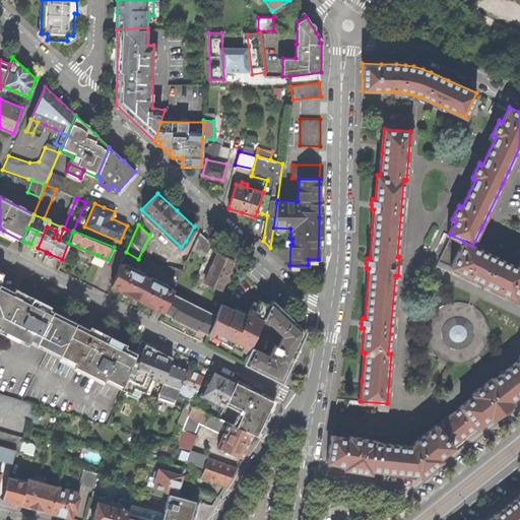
[(192,249),(206,256),(211,243),(200,232),(192,249)]
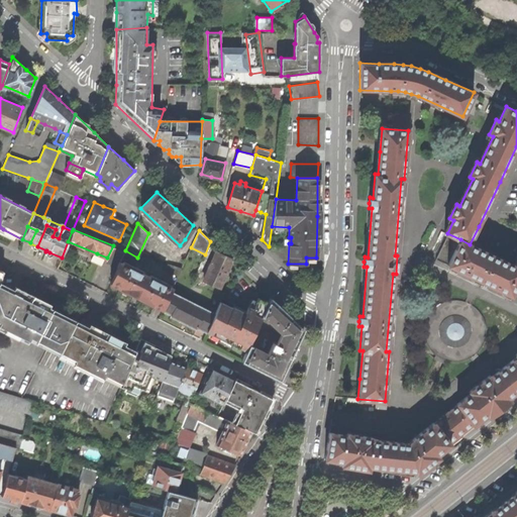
[(516,298),(516,267),(515,267),(502,261),(480,249),(470,244),(460,239),(448,265),(516,298)]
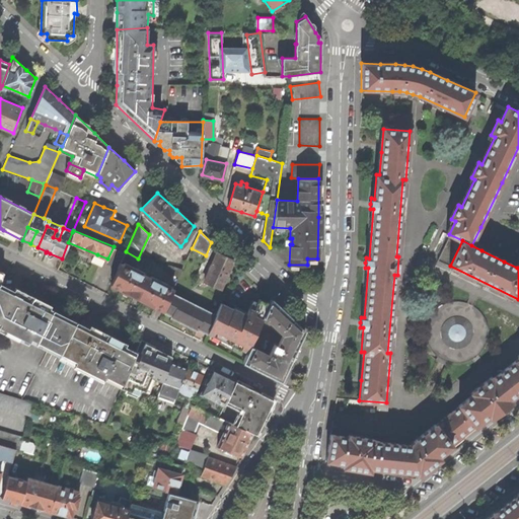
[(126,252),(114,246),(107,258),(106,261),(119,267),(121,263),(126,252)]
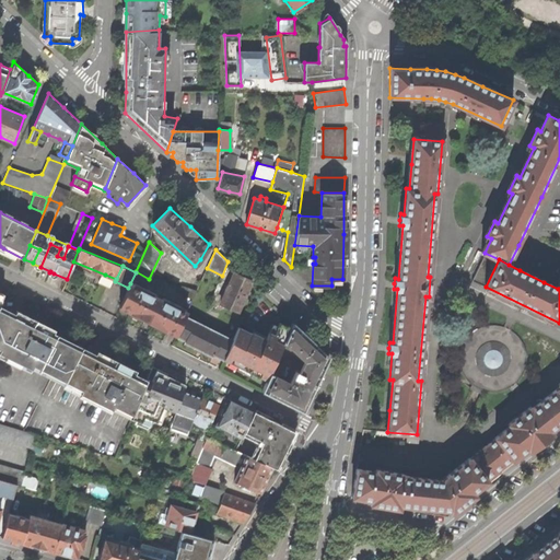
[(220,303),(238,311),(253,281),(243,277),(234,272),(220,303)]
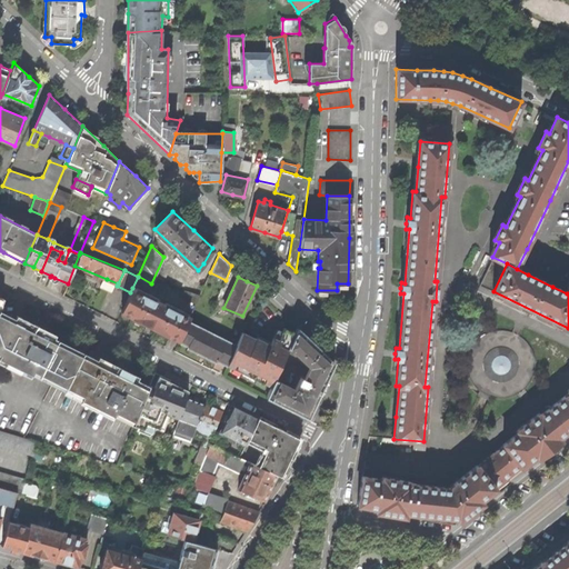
[(179,340),(190,317),(132,288),(130,292),(122,311),(151,327),(179,340)]
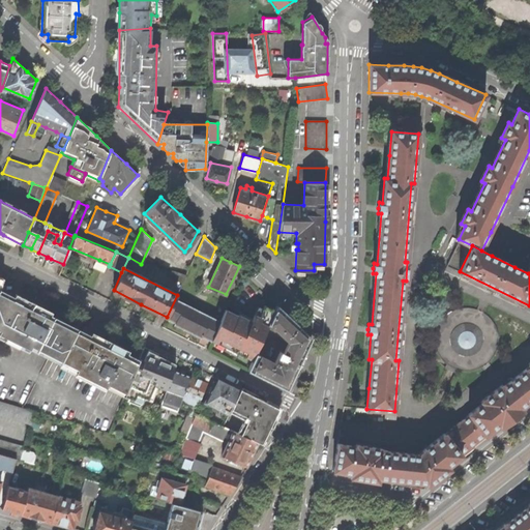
[(185,274),(172,269),(169,276),(182,282),(185,274)]
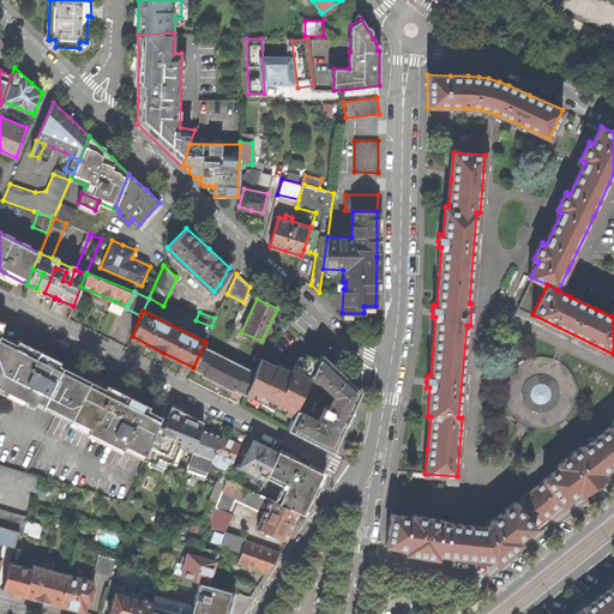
[(18,349),(0,339),(0,381),(1,383),(0,384),(0,386),(35,404),(37,401),(72,419),(89,385),(53,367),(56,360),(40,351),(22,343),(18,349)]
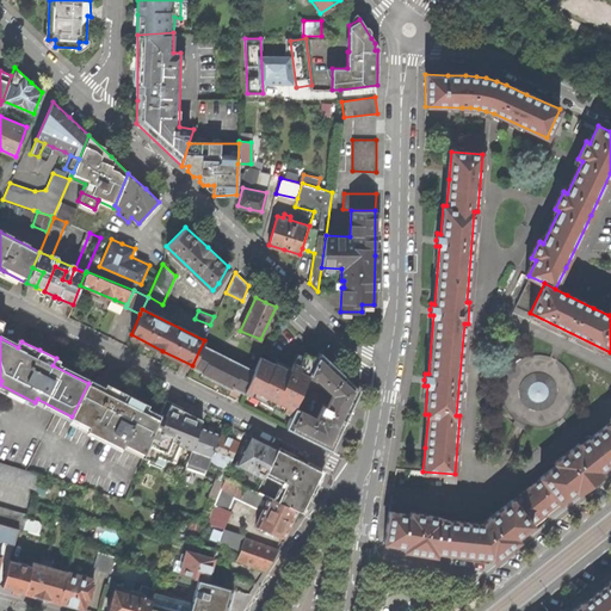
[(254,370),(203,345),(192,366),(220,380),(244,390),(254,370)]
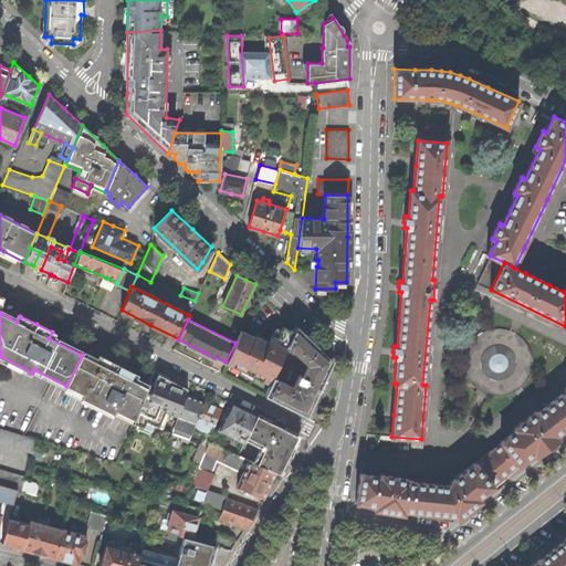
[(254,336),(241,331),(236,343),(226,362),(231,365),(232,362),(250,370),(248,374),(262,381),(263,379),(270,383),(273,377),(287,345),(294,331),(282,325),(276,338),(272,336),(269,343),(254,336)]
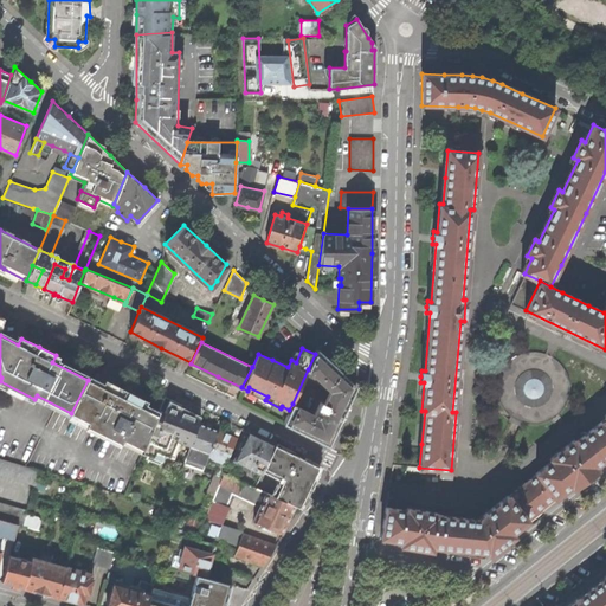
[(314,416),(292,404),(289,410),(284,423),(328,445),(342,416),(356,385),(317,349),(315,354),(308,369),(330,391),(323,404),(320,403),(314,416)]
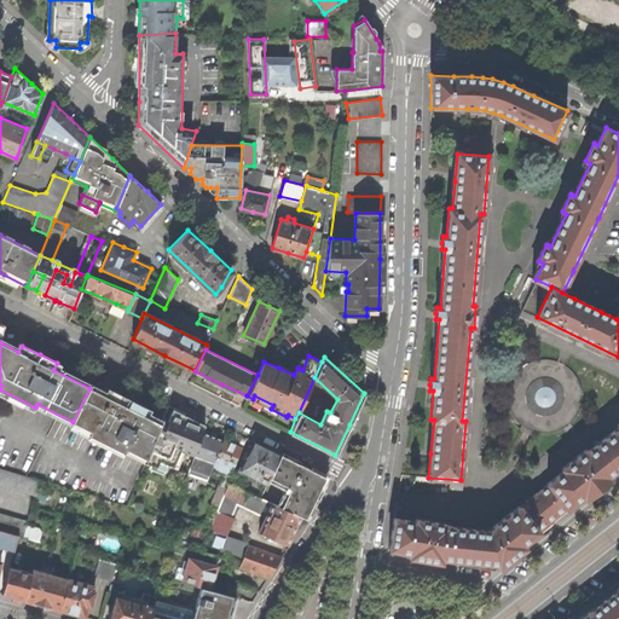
[(527,428),(534,431),(542,432),(548,432),(553,432),(559,429),(563,427),(567,424),(571,422),(576,417),(578,412),(580,406),(582,400),(582,393),(580,386),(578,380),(576,375),(572,370),(567,366),(566,365),(562,363),(559,362),(555,360),(549,359),(543,359),(537,360),(531,362),(524,365),(519,370),(514,376),(512,381),(509,388),(508,394),(508,397),(509,400),(509,405),(512,410),(514,415),(518,420),(522,424),(526,427),(527,428)]
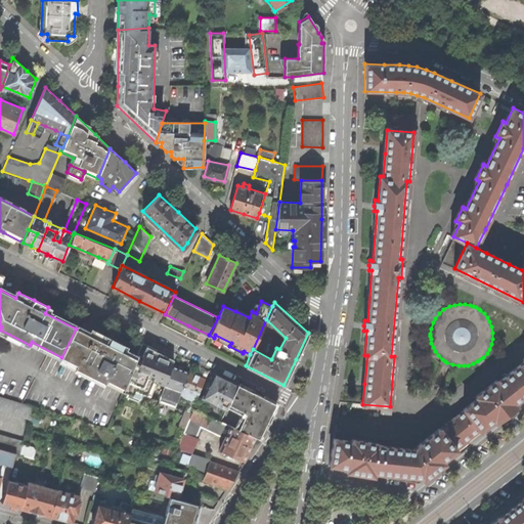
[(78,325),(76,329),(61,357),(59,360),(123,392),(137,355),(126,349),(127,346),(110,338),(91,329),(89,332),(78,325)]
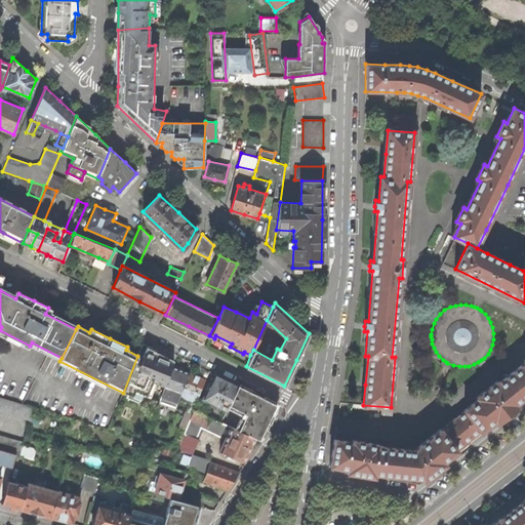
[(140,350),(137,356),(123,393),(139,399),(142,393),(151,397),(157,381),(164,385),(171,366),(173,361),(159,354),(156,352),(154,356),(140,350)]
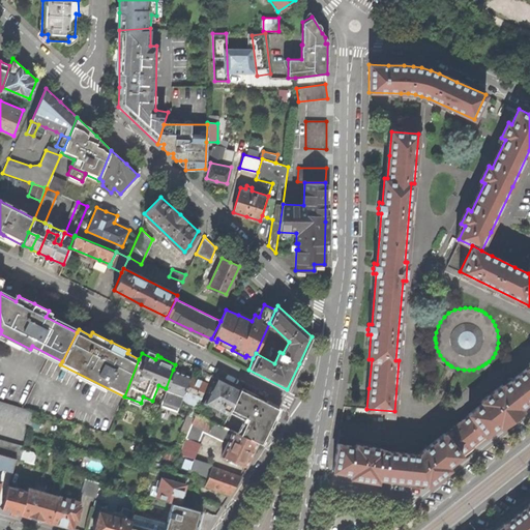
[(469,414),(486,435),(499,424),(502,428),(513,417),(524,410),(521,407),(529,400),(529,360),(529,362),(529,363),(504,385),(503,383),(481,400),(482,402),(468,413),(469,414)]
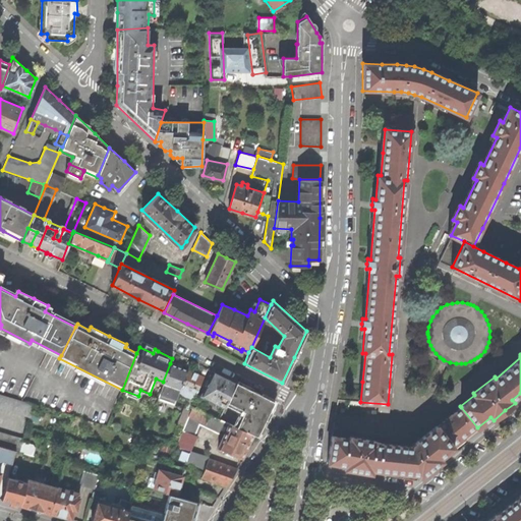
[(182,368),(170,363),(163,382),(160,392),(177,398),(178,394),(180,388),(187,370),(182,368)]
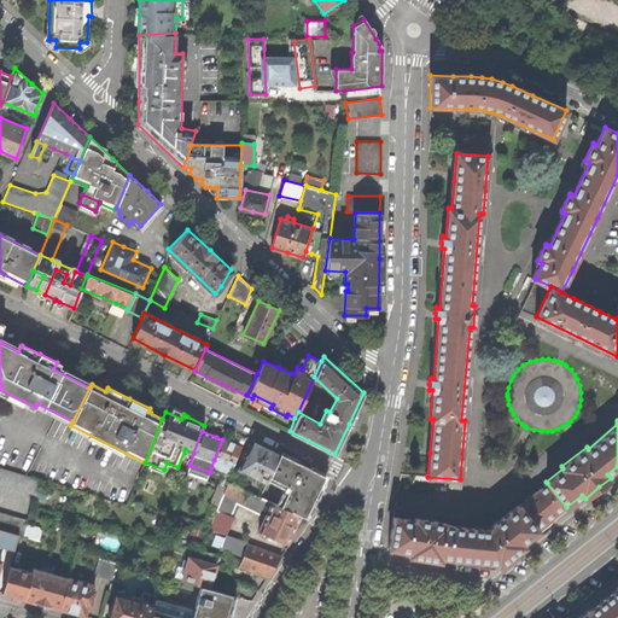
[(232,443),(222,439),(214,460),(211,467),(225,473),(219,485),(205,516),(213,518),(227,483),(243,447),(232,443)]
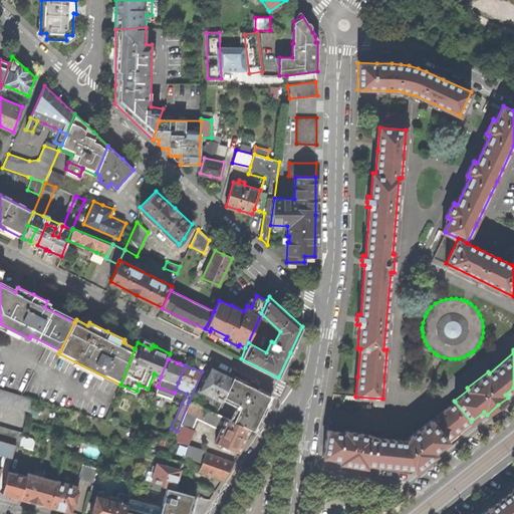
[(203,382),(200,391),(222,402),(222,400),(232,377),(221,372),(211,366),(207,375),(206,374),(202,381),(203,382)]
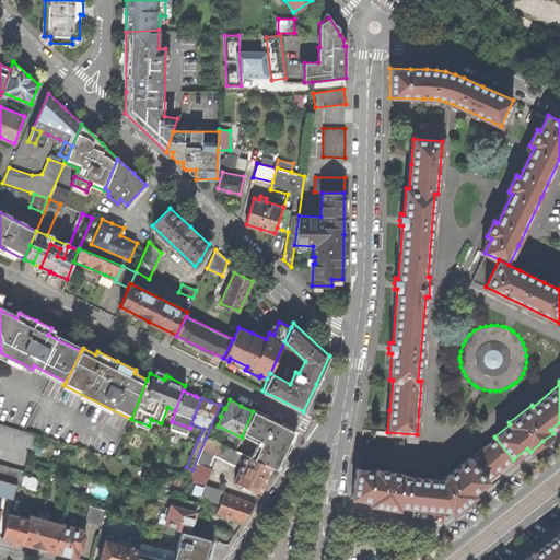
[(293,432),(253,411),(242,435),(258,443),(252,457),(271,467),(276,469),(284,451),(293,432)]
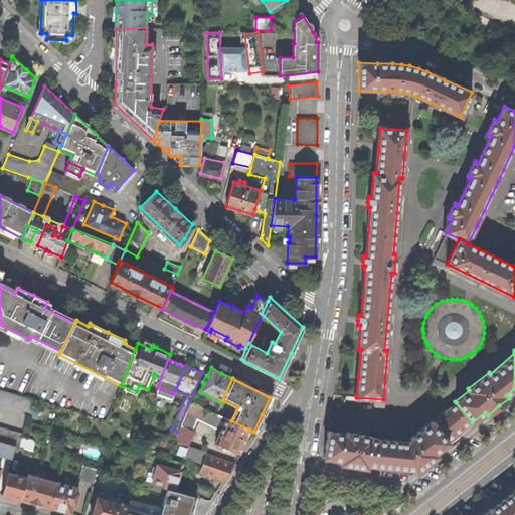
[(0,441),(14,446),(20,447),(23,434),(0,426),(0,403),(29,412),(33,399),(0,389),(0,441)]
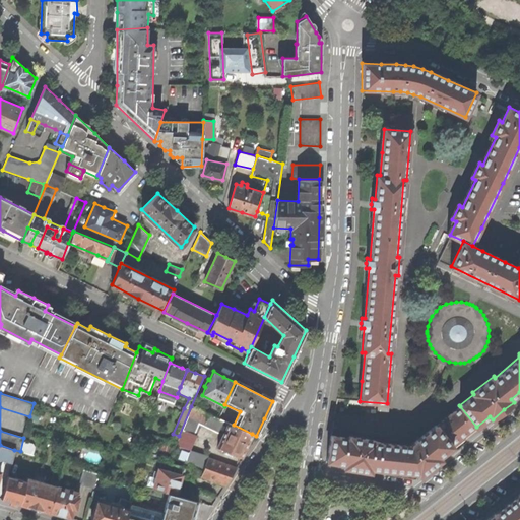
[(246,447),(252,434),(234,425),(191,406),(179,436),(175,446),(190,450),(191,450),(196,436),(194,435),(199,425),(222,435),(217,447),(241,458),(246,447)]
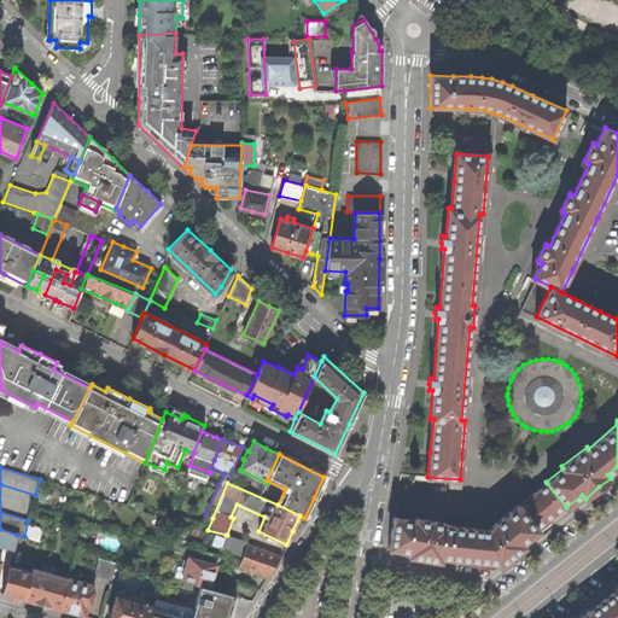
[(530,496),(519,505),(537,529),(551,518),(563,508),(564,509),(566,507),(547,483),(536,490),(529,495),(530,496)]
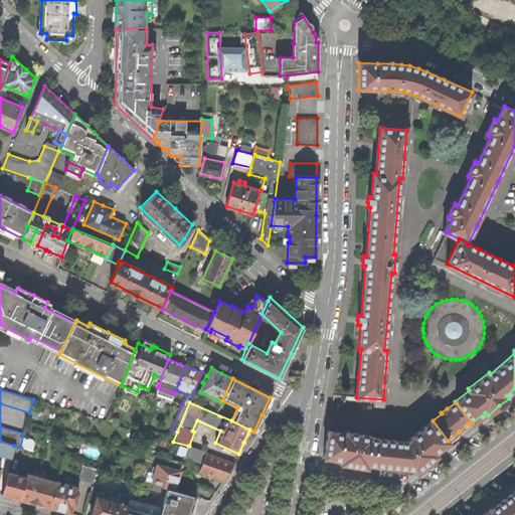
[(433,420),(432,419),(405,441),(372,438),(372,436),(346,431),(345,433),(328,430),(323,456),(342,459),(341,463),(354,465),(411,475),(426,464),(438,455),(435,452),(449,441),(448,441),(433,420)]
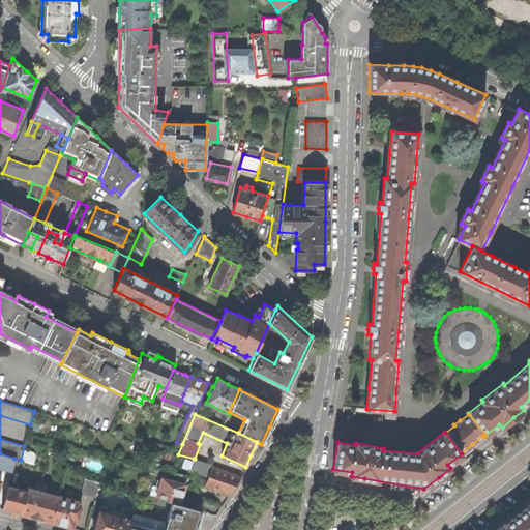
[(3,472),(10,474),(15,459),(0,453),(0,467),(4,469),(3,472)]
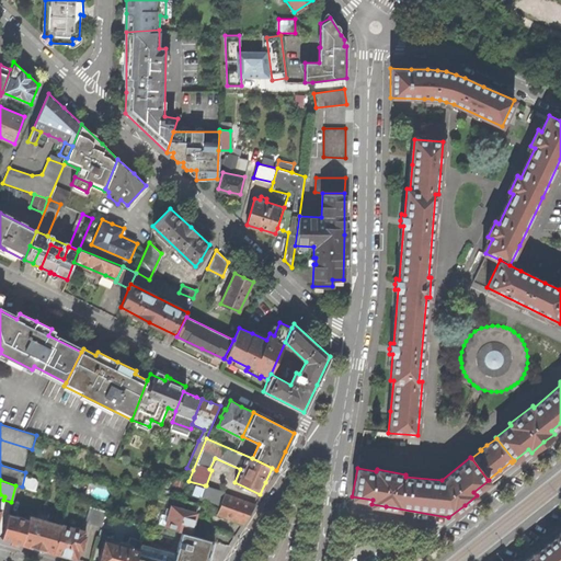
[(226,491),(206,485),(205,485),(201,497),(220,505),(217,515),(242,524),(248,516),(254,505),(225,494),(226,491)]
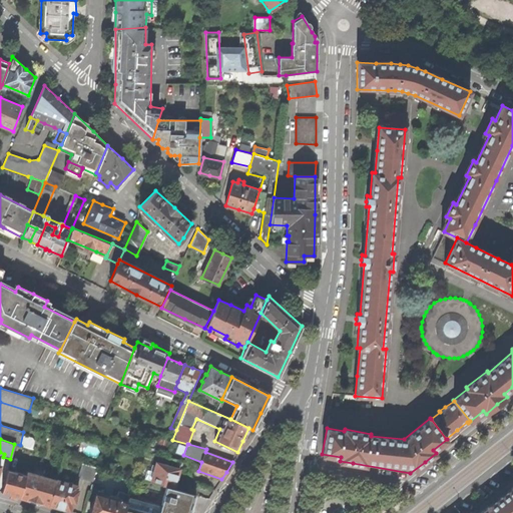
[(78,476),(92,481),(96,467),(82,463),(78,476)]
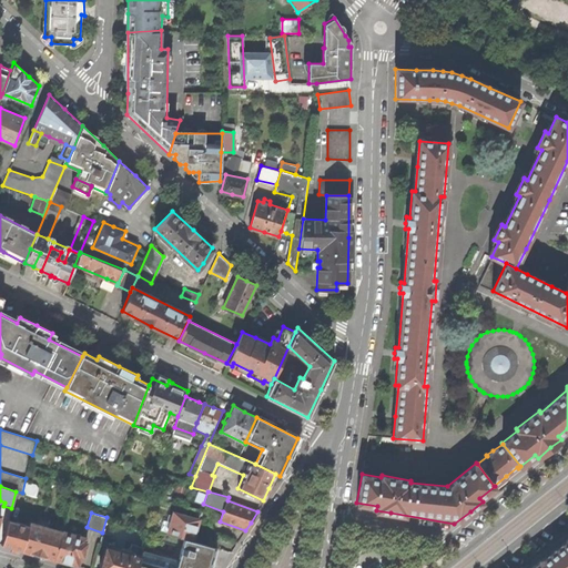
[(172,519),(168,534),(185,539),(193,541),(195,534),(199,520),(173,513),(172,517),(169,516),(169,518),(172,519)]
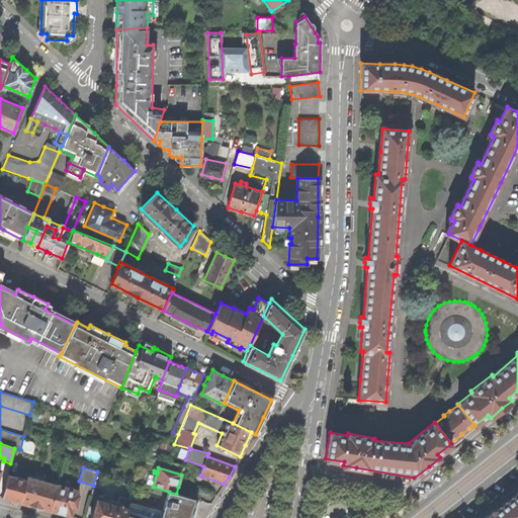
[(30,505),(50,510),(57,485),(46,482),(47,479),(40,477),(39,480),(27,477),(26,479),(23,478),(23,480),(7,475),(1,497),(10,500),(9,502),(14,504),(17,502),(30,505)]
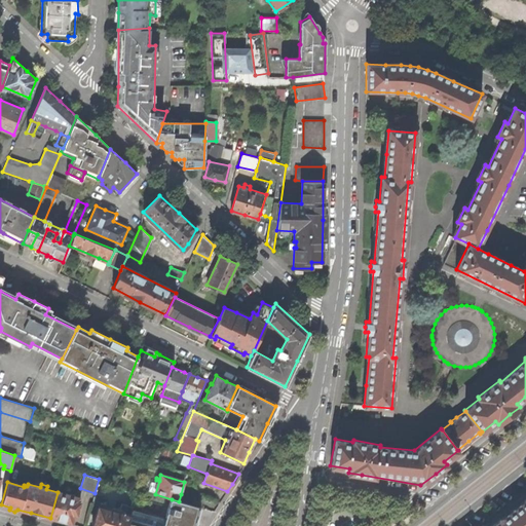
[(77,516),(80,503),(78,502),(79,498),(58,492),(50,518),(65,522),(71,524),(74,515),(77,516)]
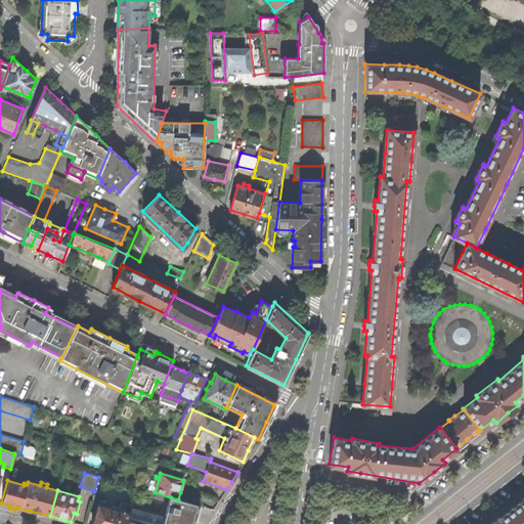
[(126,523),(130,513),(124,511),(118,509),(105,506),(106,497),(99,495),(91,523),(126,523)]
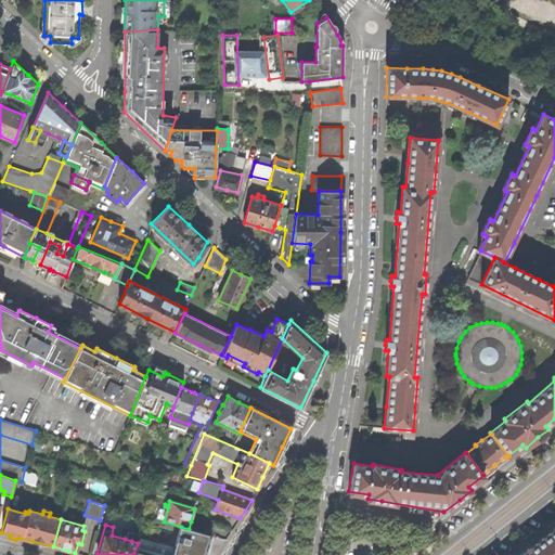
[(554,554),(554,526),(554,527),(530,547),(529,547),(518,554),(554,554)]
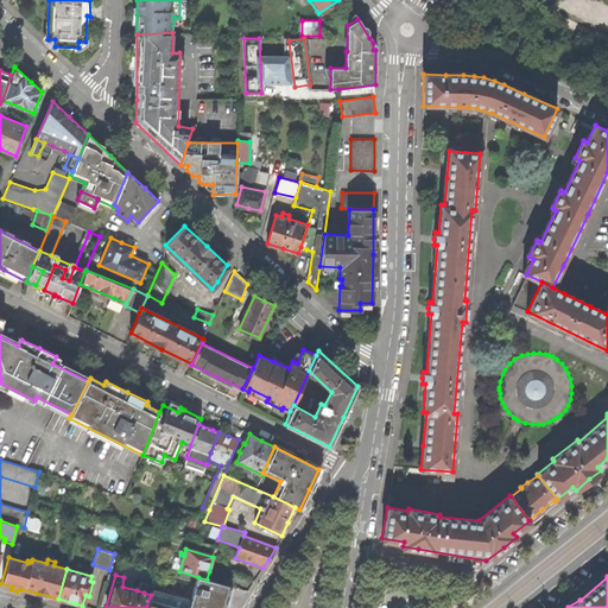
[(232,587),(207,580),(198,577),(191,601),(152,589),(151,595),(146,607),(225,607),(230,591),(232,587)]
